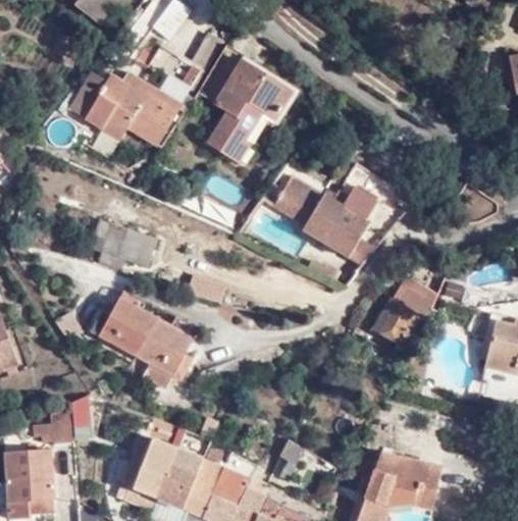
[(78,0),(99,16),(111,0),(78,0)]
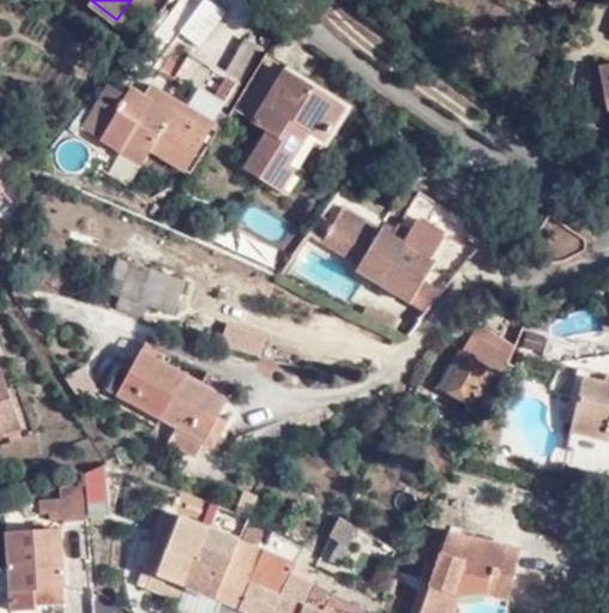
[(570,0),(549,0),(547,4),(567,16),(576,4),(570,0)]
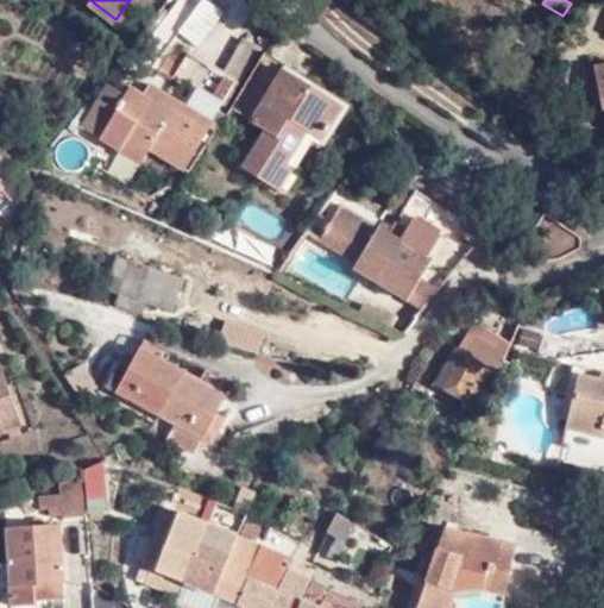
[(220,76),(226,80),(239,87),(260,49),(241,38),(220,76)]
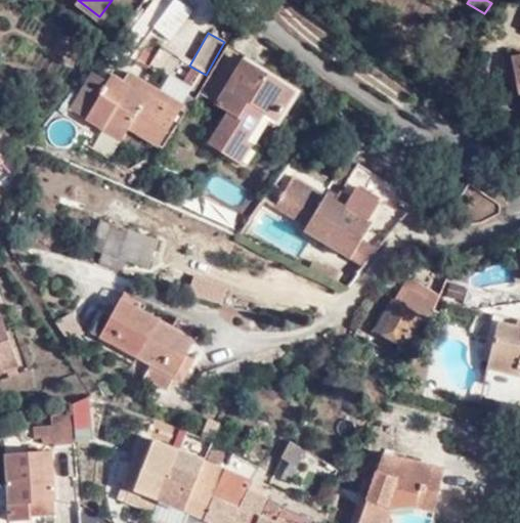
[(154,147),(179,103),(183,95),(181,93),(195,69),(157,47),(145,68),(132,59),(121,81),(109,75),(104,81),(82,121),(119,140),(124,131),(154,147)]
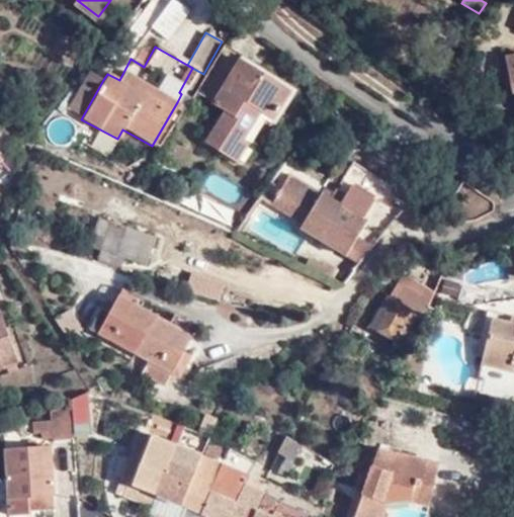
[(513,55),(502,59),(508,94),(513,92),(513,55)]
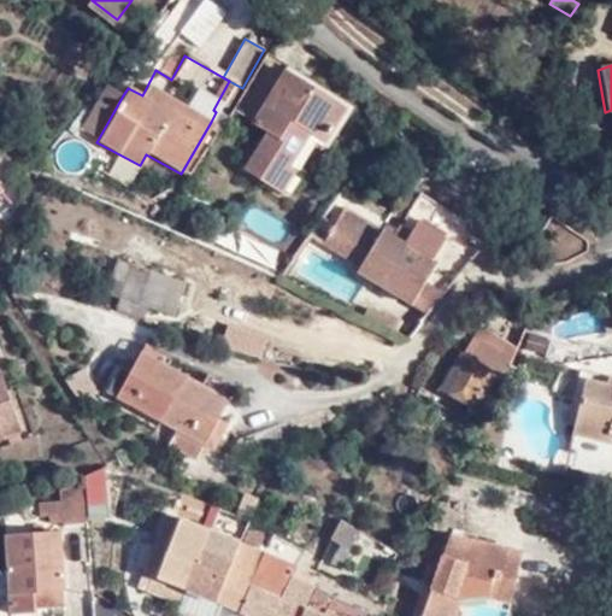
[(317,117),(325,106),(306,93),(284,123),(277,118),(299,88),(274,70),(237,118),(277,147),(253,185),(287,209),(302,187),(295,182),(319,150),(334,160),(348,140),(317,117)]
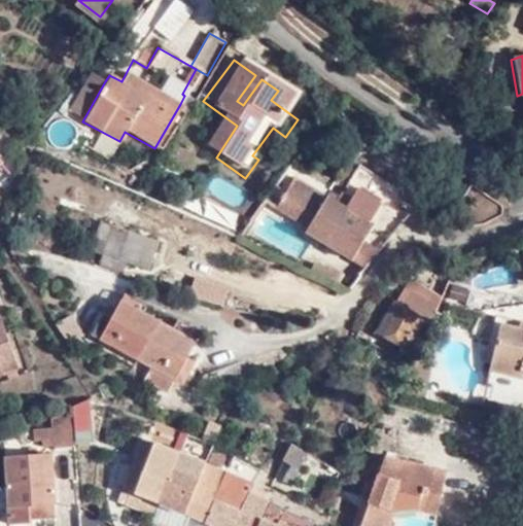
[(65,111),(82,121),(105,81),(88,72),(65,111)]
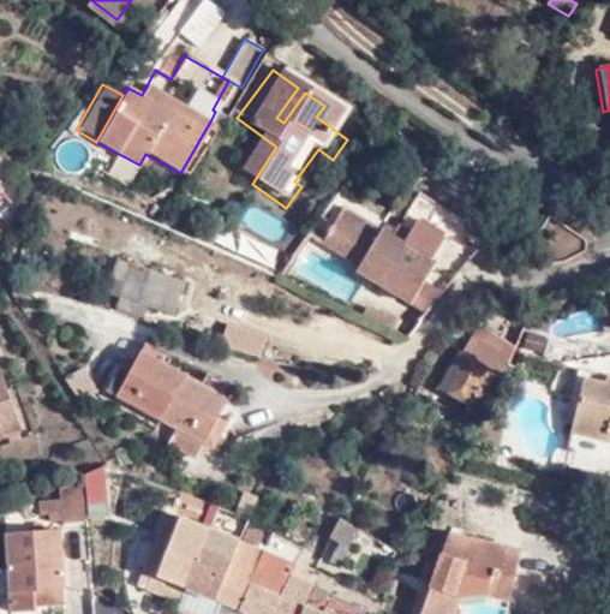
[(356,129),(324,106),(316,117),(347,139),(356,129)]
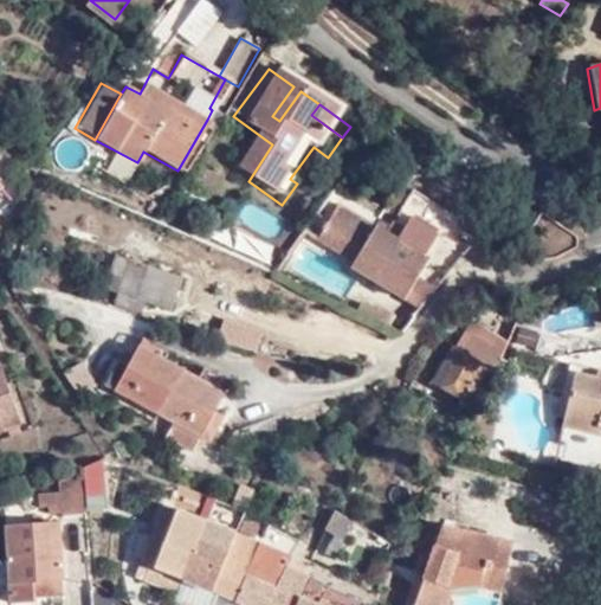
[(375,251),(338,231),(325,256),(360,276),(357,280),(411,309),(434,270),(431,268),(443,246),(435,243),(447,220),(415,203),(398,233),(409,239),(407,243),(402,253),(389,246),(380,242),(375,251)]
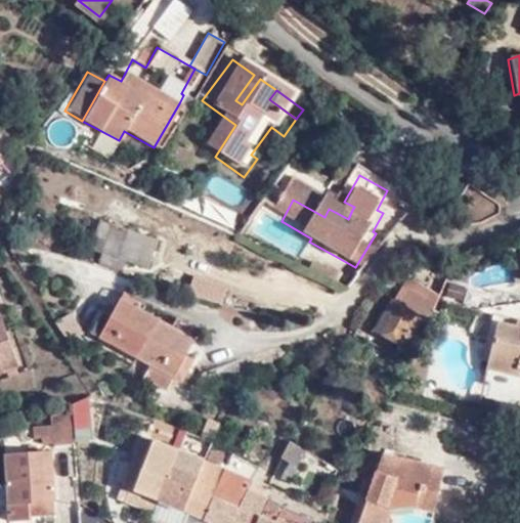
[(297,191),(293,200),(325,217),(329,209),(297,191)]
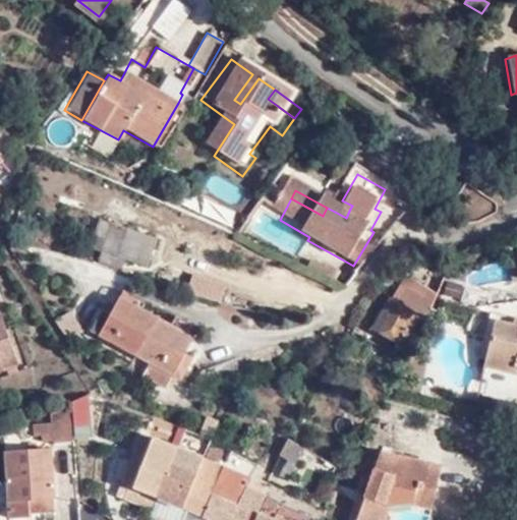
[(340,204),(335,212),(346,218),(350,209),(340,204)]
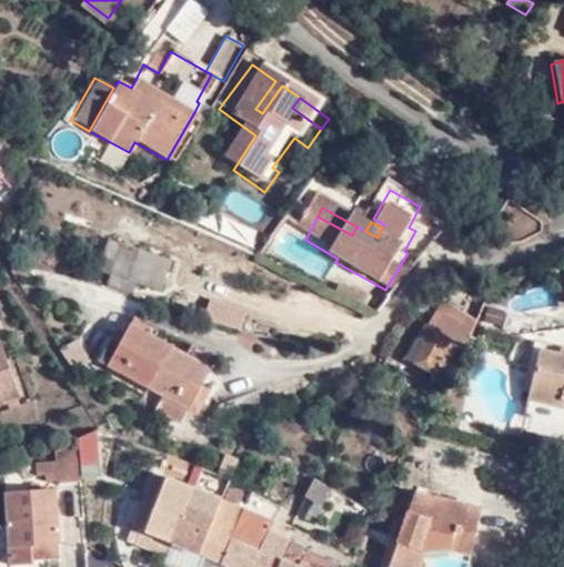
[(151,287),(162,256),(112,238),(104,255),(116,259),(109,273),(112,273),(107,285),(121,291),(123,286),(136,292),(139,284),(151,287)]
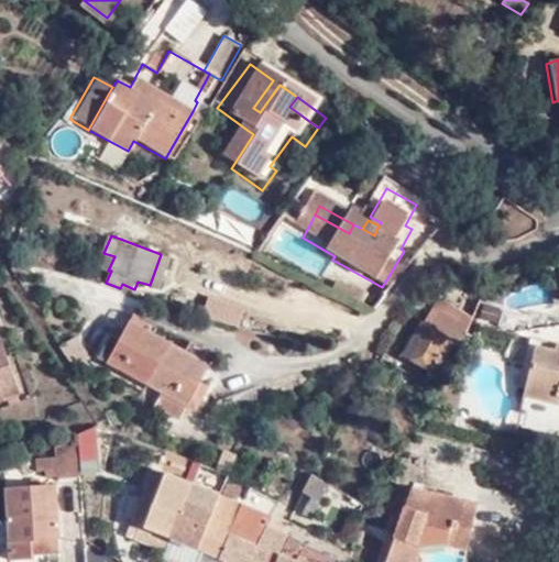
[(99,267),(108,271),(114,256),(103,253),(99,267)]
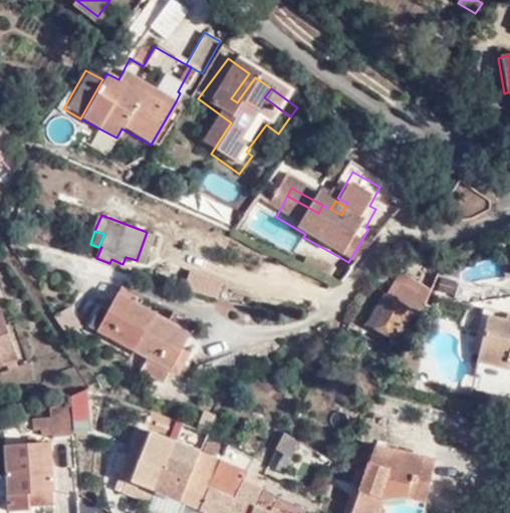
[(159,236),(147,232),(137,260),(148,265),(159,236)]
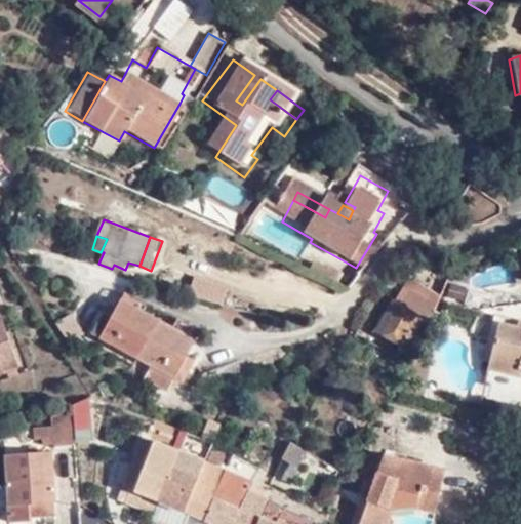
[(404,284),(389,309),(393,311),(403,295),(419,305),(425,297),(404,284)]
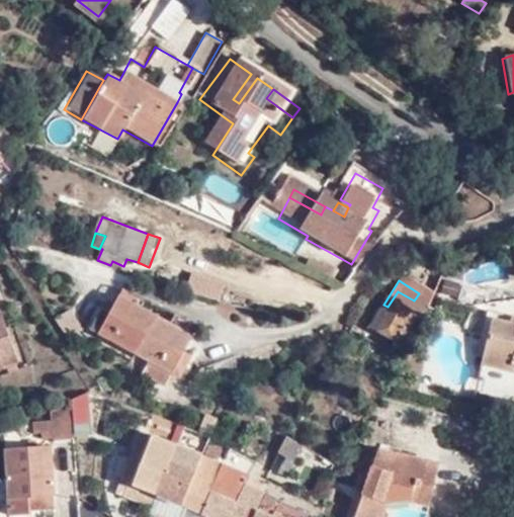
[(224,293),(190,281),(186,291),(221,303),(224,293)]
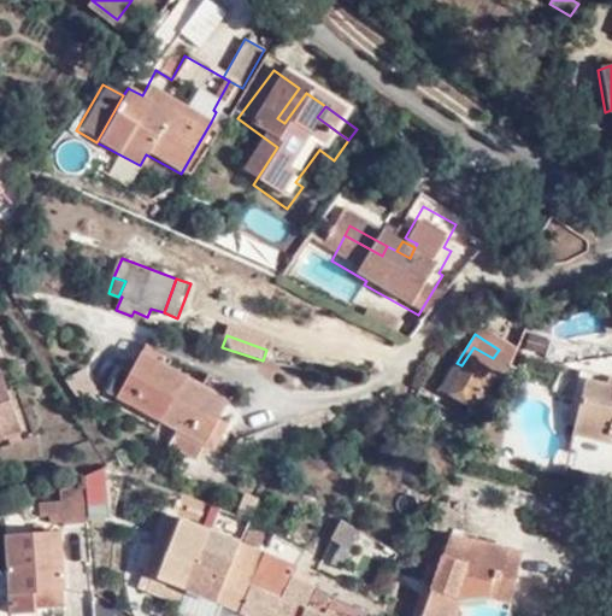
[(510,355),(499,350),(493,358),(474,347),(462,365),(457,363),(440,391),(470,410),(487,382),(493,386),(510,355)]
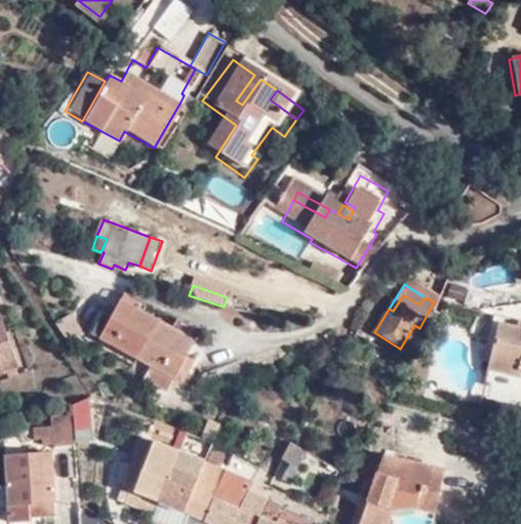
[(137,359),(159,319),(122,299),(114,316),(108,313),(94,334),(137,359)]
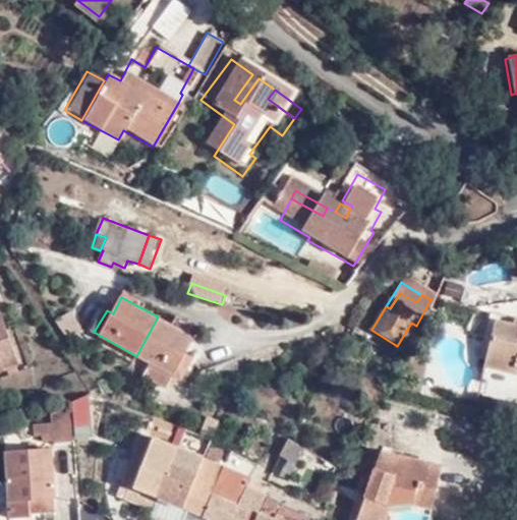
[(56,321),(71,343),(89,332),(73,309),(56,321)]
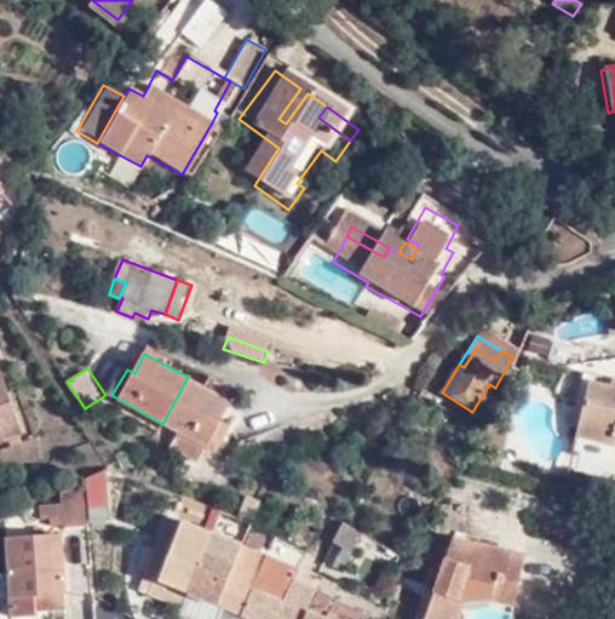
[(614,371),(607,370),(604,378),(614,379),(614,371)]
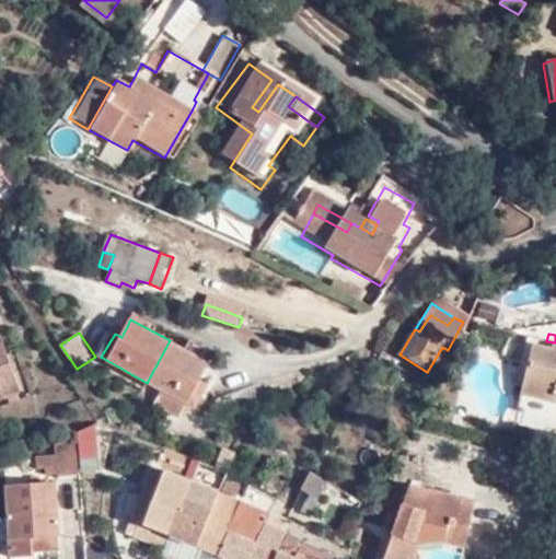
[(555,342),(546,341),(526,337),(514,385),(553,393),(555,386),(555,342)]
